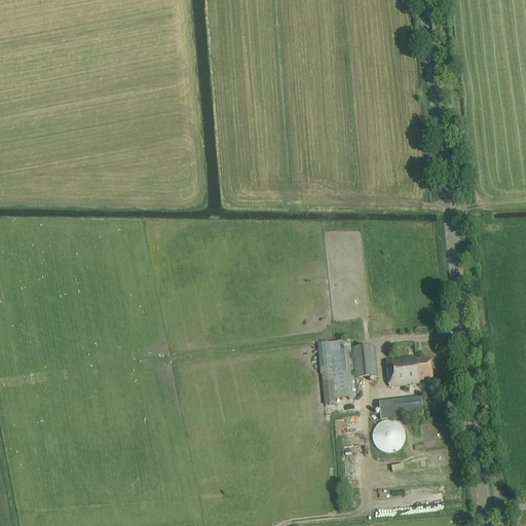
[(322,376),(325,406),(336,405),(335,400),(355,398),(349,341),(329,343),(332,367),(329,367),(328,350),(322,350),(324,368),(318,369),(320,376),(322,376)]
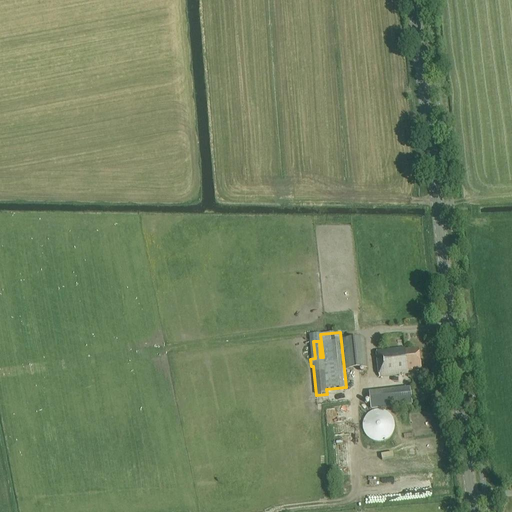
[(342,339),(345,370),(367,368),(364,337),(342,339)]
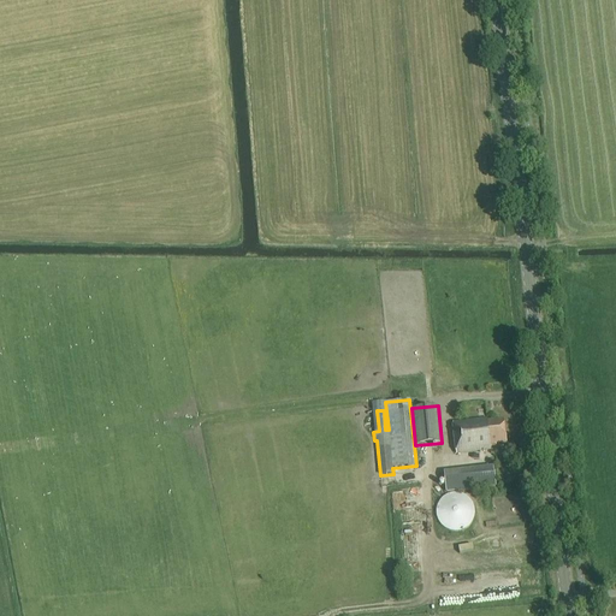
[(496,444),(505,444),(504,421),(493,422),(493,421),(487,422),(487,419),(454,422),(457,454),(491,450),(490,446),(496,446),(496,444)]
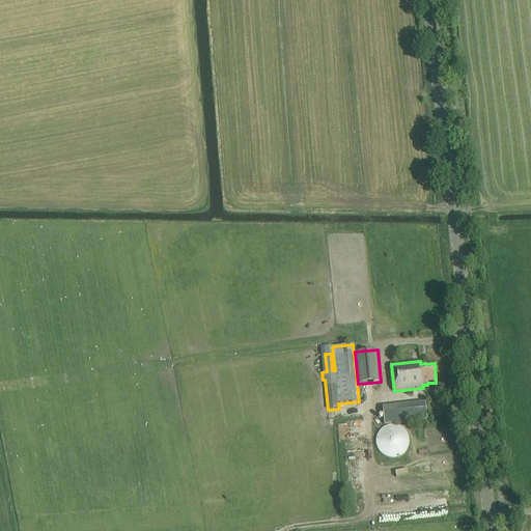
[(425,403),(383,408),(385,425),(427,420),(425,403)]
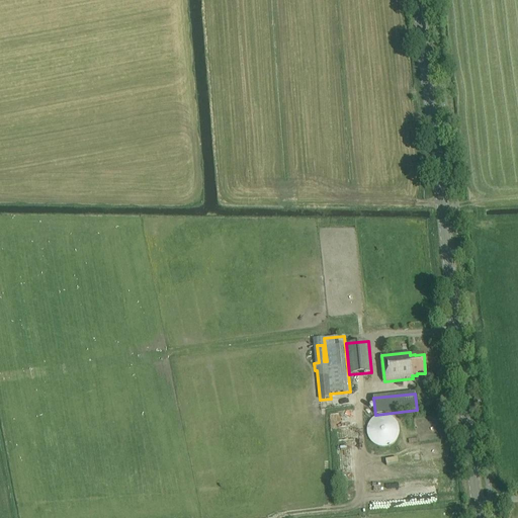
[(398,436),(399,431),(398,426),(396,422),(393,418),(387,416),(382,415),(377,416),(373,418),(369,422),(367,426),(366,431),(367,436),(369,441),(373,444),(377,446),(382,447),(387,446),(393,444),(396,441),(398,436)]
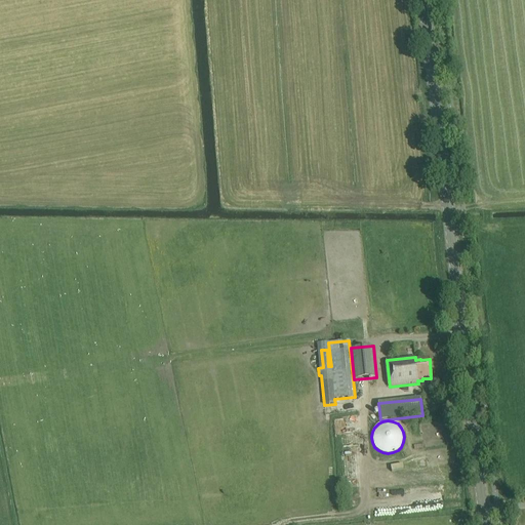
All buildings are outlined.
